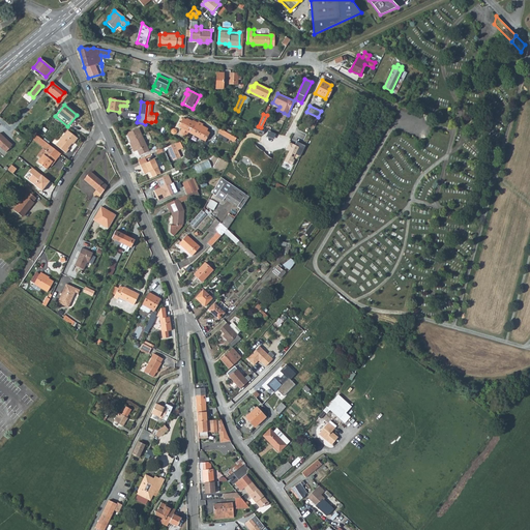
[(187,131),(190,134),(196,125),(197,123),(193,121),(192,123),(190,122),(190,121),(186,118),(185,120),(183,118),(178,126),(181,128),(187,131)]
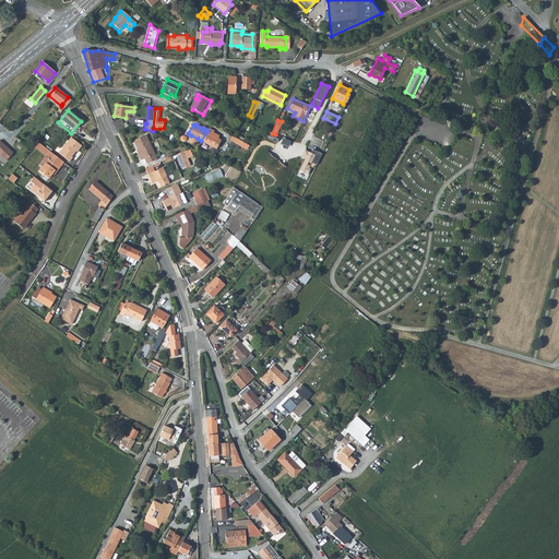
[(207,130),(201,141),(217,149),(223,140),(219,138),(221,134),(209,128),(207,130)]
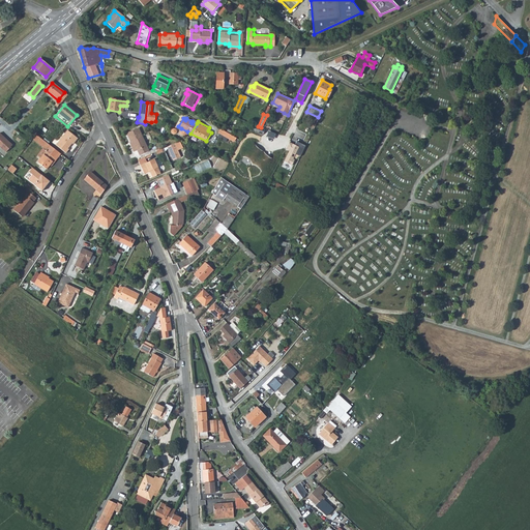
[(139,127),(126,131),(129,141),(130,141),(135,150),(136,149),(138,154),(148,151),(139,127)]
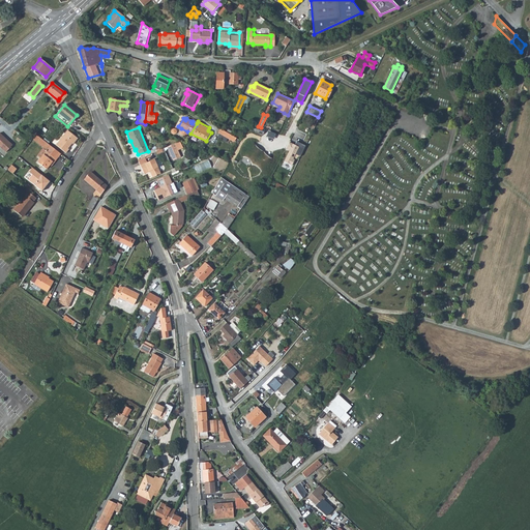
[(231,134),(227,131),(221,128),(218,133),(235,142),(237,138),(231,134)]
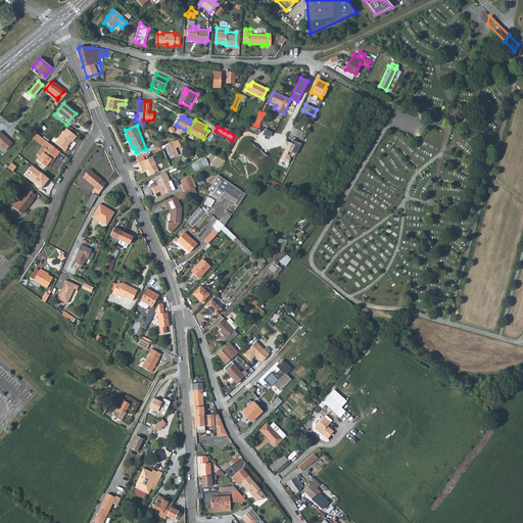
[(13,141),(0,130),(0,142),(7,148),(13,141)]
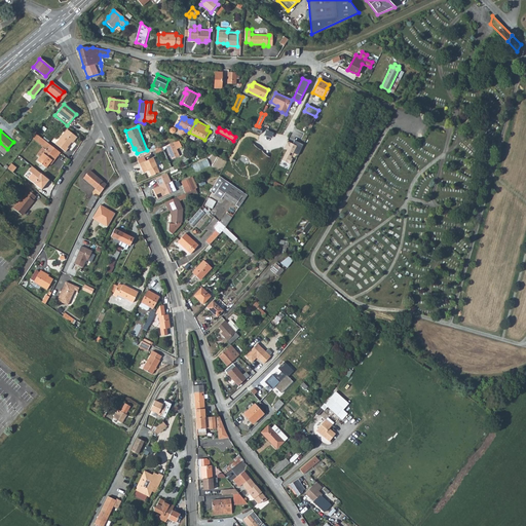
[(67,130),(54,145),(65,153),(68,149),(67,149),(71,143),(72,142),(73,143),(76,139),(67,130)]
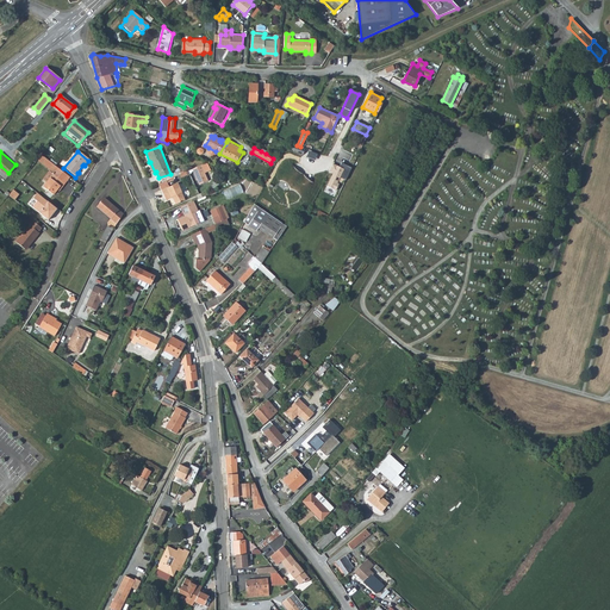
[(62,180),(66,175),(41,155),(37,160),(49,169),(53,173),(45,182),(42,186),(56,197),(60,192),(63,188),(64,190),(68,186),(62,180)]
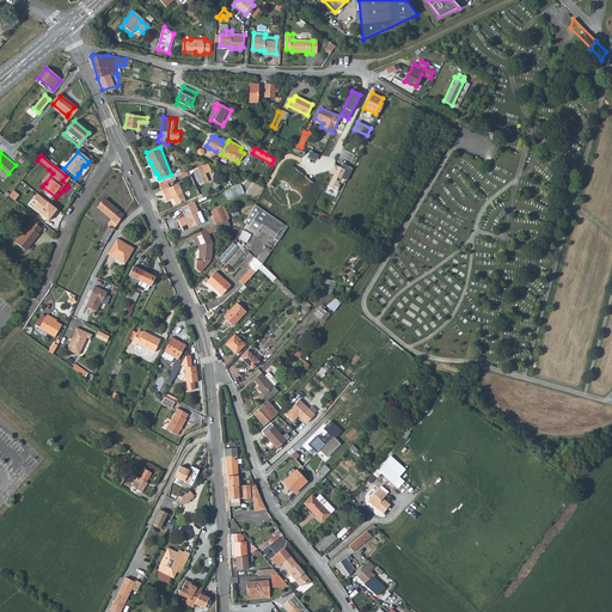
[(341,167),(335,164),(330,172),(334,175),(329,187),(337,191),(341,184),(340,183),(342,178),(348,181),(354,169),(343,164),(341,167)]
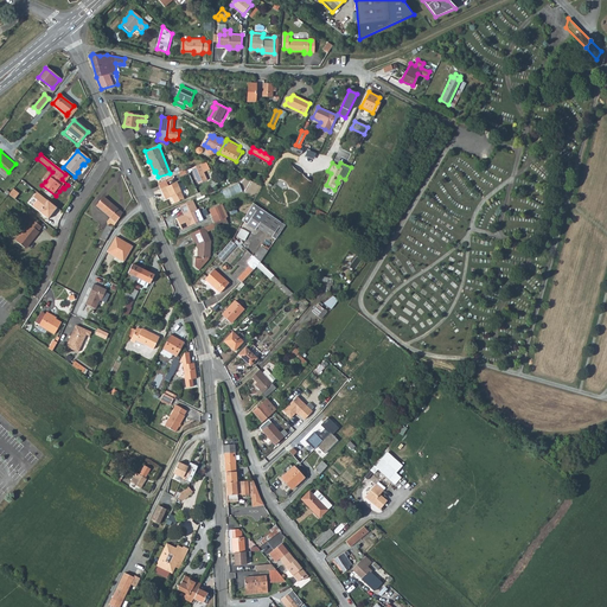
[(204,177),(199,166),(191,168),(196,180),(204,177)]
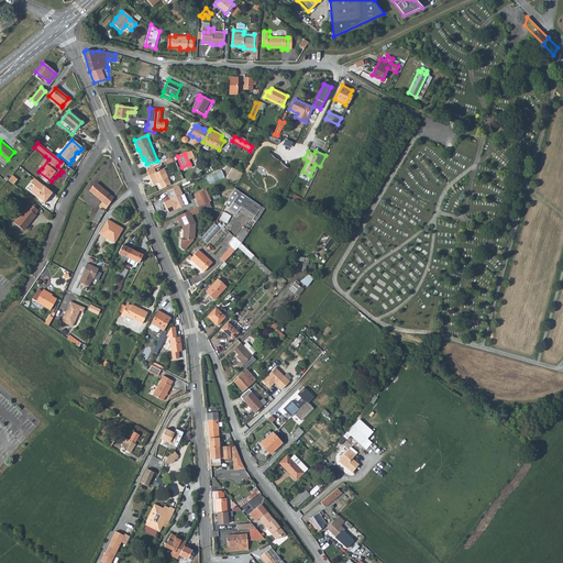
[(39,165),(42,168),(48,159),(45,156),(39,165)]
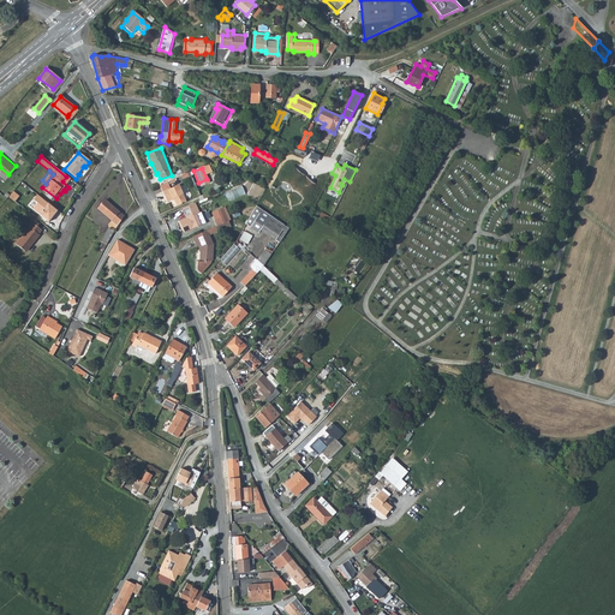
[(72,183),(66,177),(63,181),(69,187),(72,183)]
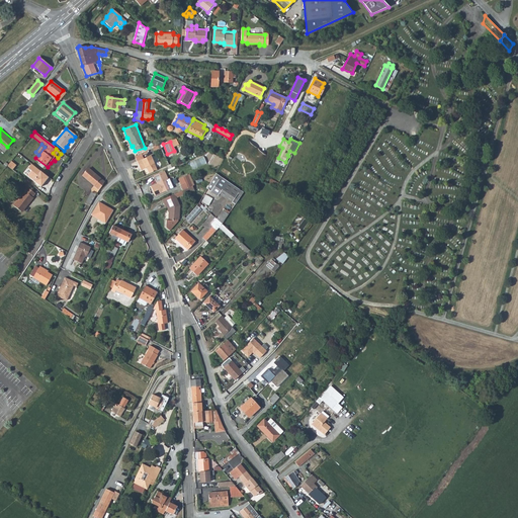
[(155,170),(150,155),(136,161),(139,169),(145,167),(147,173),(155,170)]
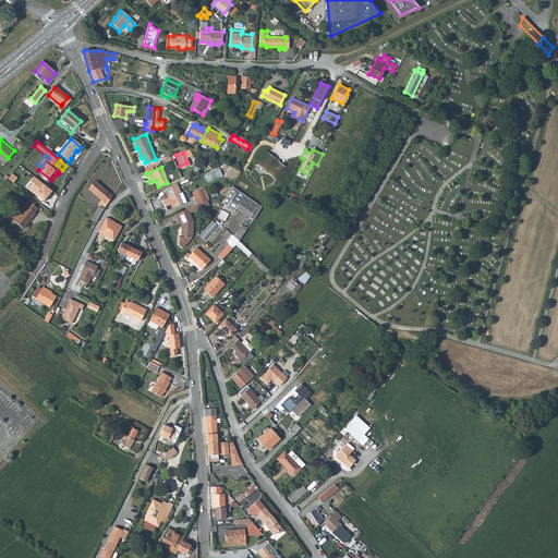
[(208,182),(223,177),(220,168),(205,173),(208,182)]
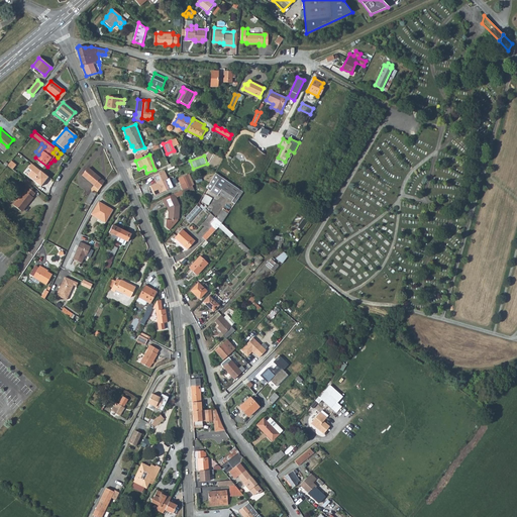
[(48,177),(31,164),(27,168),(31,171),(27,176),(32,180),(32,181),(40,187),(44,182),(48,177)]
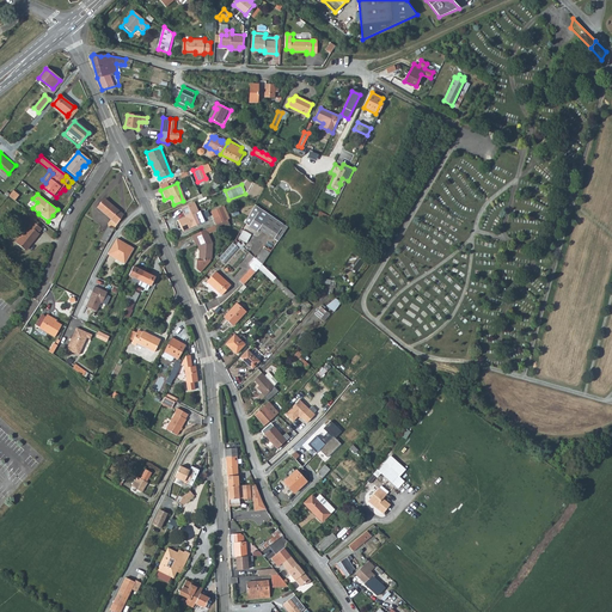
[(97,208),(116,225),(123,215),(104,200),(97,208)]
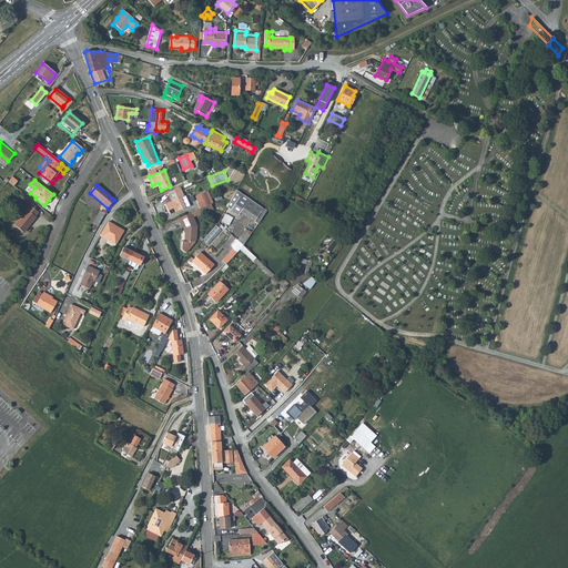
[(184,195),(180,186),(166,192),(171,201),(164,204),(169,215),(185,208),(181,198),(184,195)]
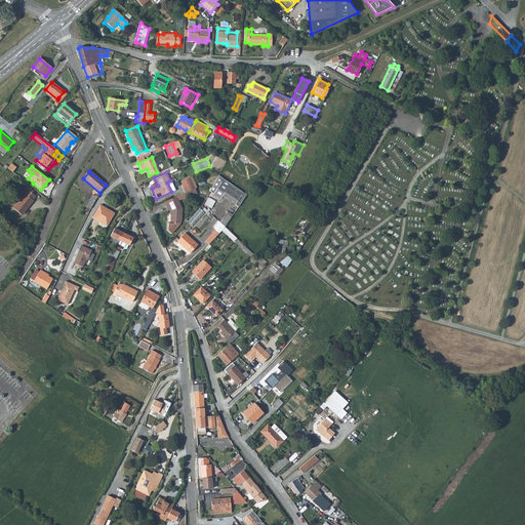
[(223,196),(233,204),(242,191),(219,175),(210,191),(221,199),(223,196)]
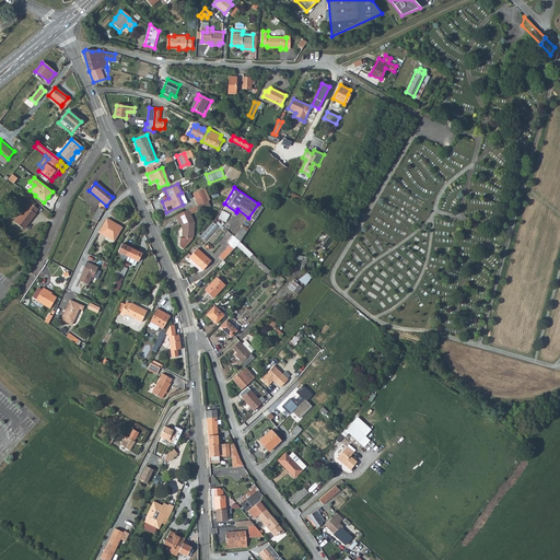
[(191,194),(195,201),(196,206),(207,201),(205,197),(201,189),(191,194)]
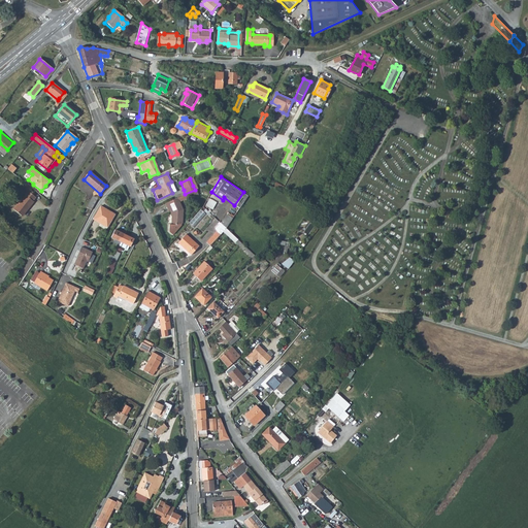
[(195,190),(185,194),(187,198),(198,193),(196,190),(195,190)]
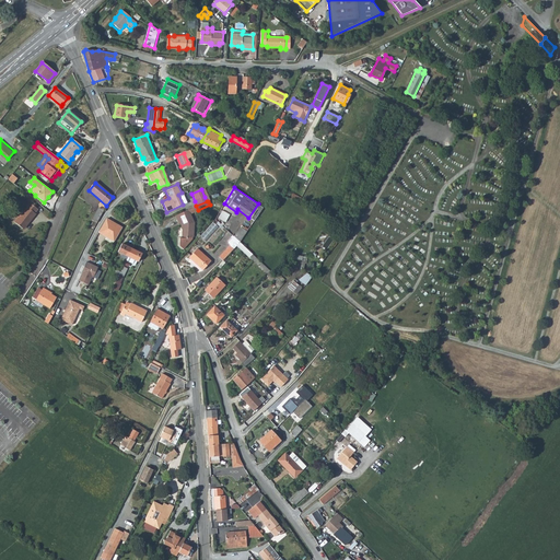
[(36,209),(27,202),(24,207),(25,208),(19,217),(18,217),(13,222),(22,229),(27,221),(28,222),(34,214),(33,213),(36,209)]
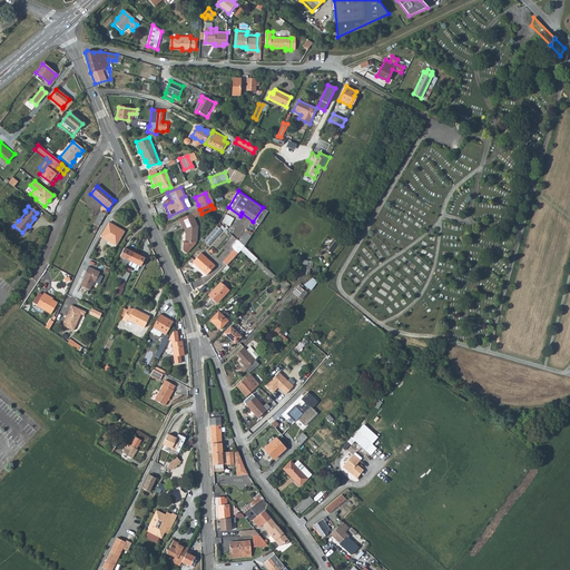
[(253,222),(258,225),(267,210),(263,207),(253,222)]
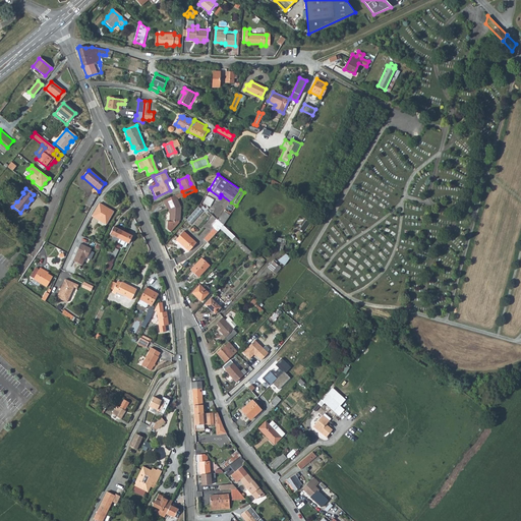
[(97,195),(93,193),(85,205),(90,207),(97,195)]
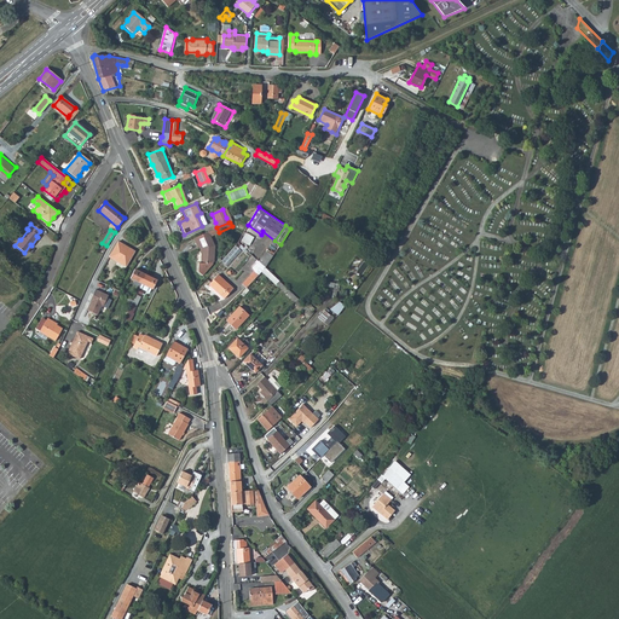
[(196,237),(194,238),(198,248),(200,247),(201,249),(202,249),(201,264),(198,264),(197,272),(202,276),(212,264),(213,261),(214,261),(215,246),(210,236),(209,231),(196,237)]
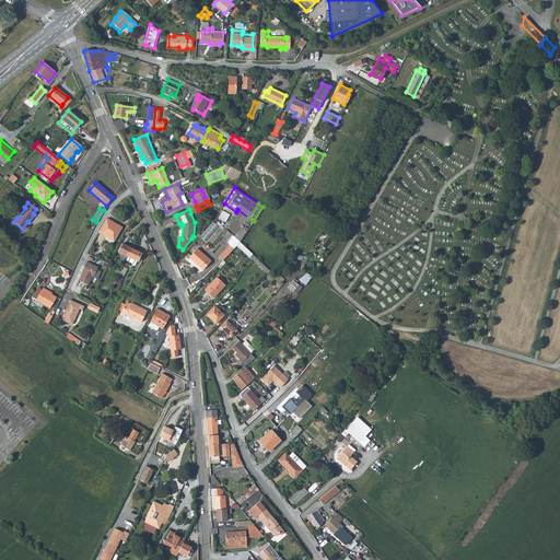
[(222,210),(219,218),(226,221),(230,213),(222,210)]
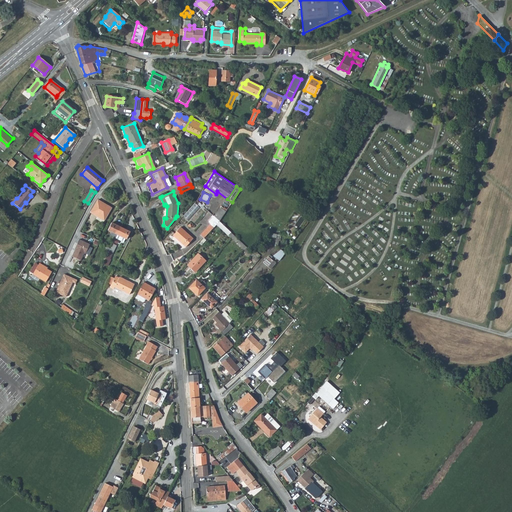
[(111,208),(97,200),(90,213),(93,215),(94,214),(98,216),(96,220),(102,223),(104,220),(111,208)]
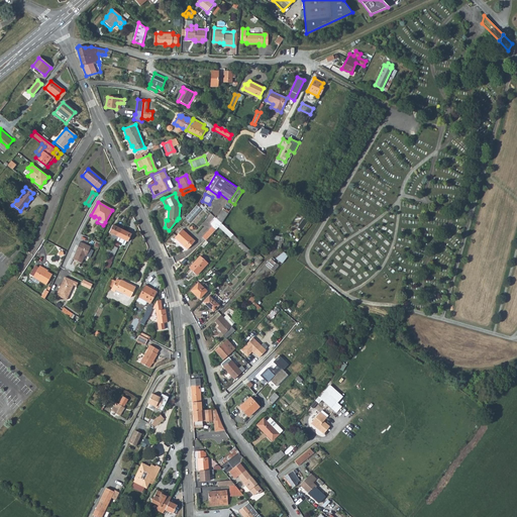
[(204,208),(198,202),(197,204),(187,216),(191,220),(204,208)]
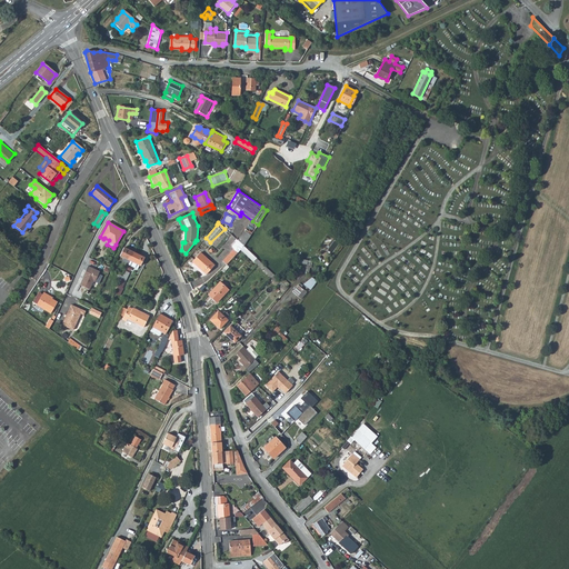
[(222,261),(226,265),(240,250),(243,247),(238,242),(236,239),(235,240),(236,242),(231,247),(233,249),(222,261)]
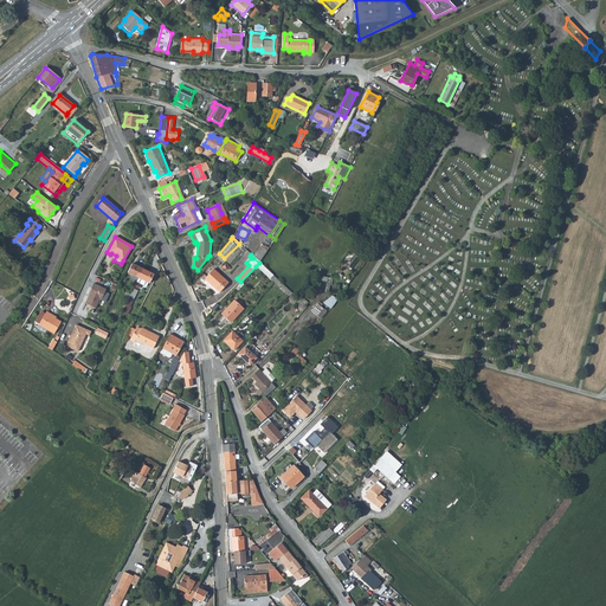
[(270,278),(274,282),(277,279),(259,263),(256,266),(270,279),(270,278)]
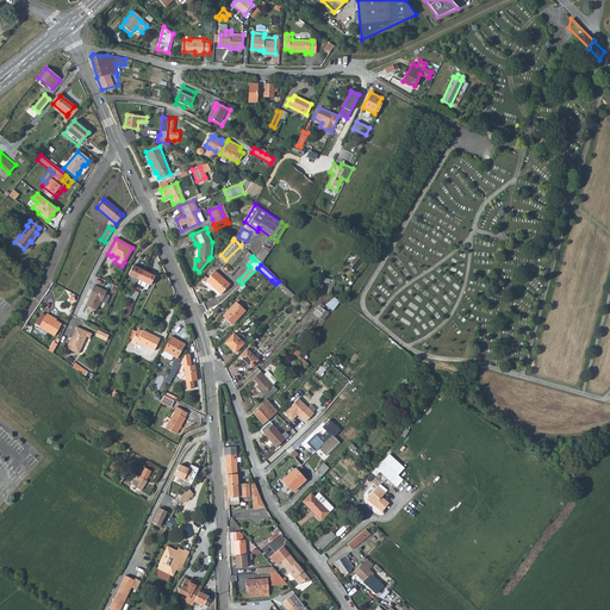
[(135,279),(139,280),(143,272),(138,269),(138,268),(132,266),(128,275),(135,279)]
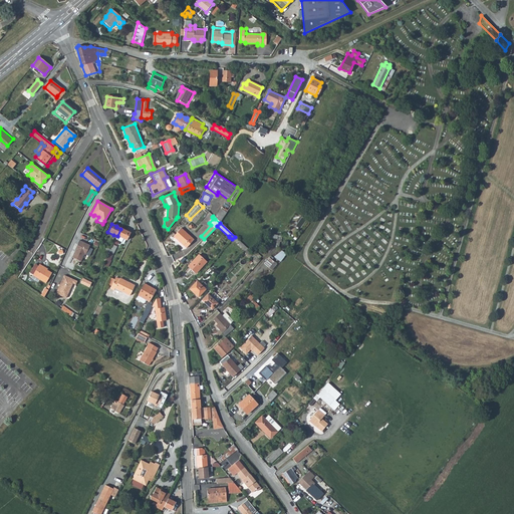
[(194,240),(181,228),(174,236),(181,241),(180,242),(186,248),(194,240)]
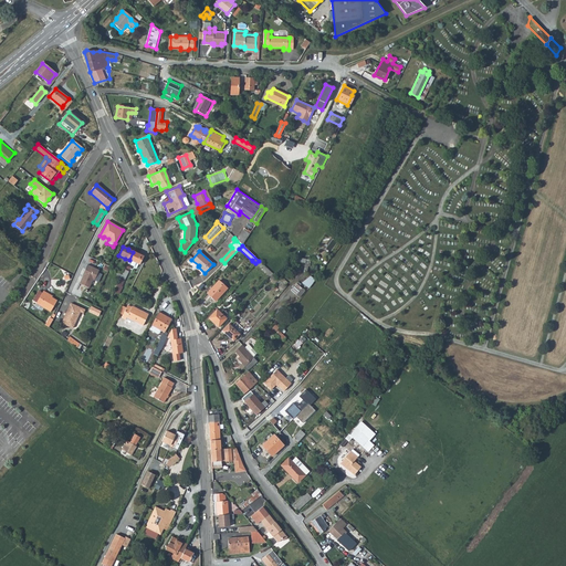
[(137,254),(133,252),(129,260),(138,264),(139,265),(143,257),(138,254),(137,254)]
